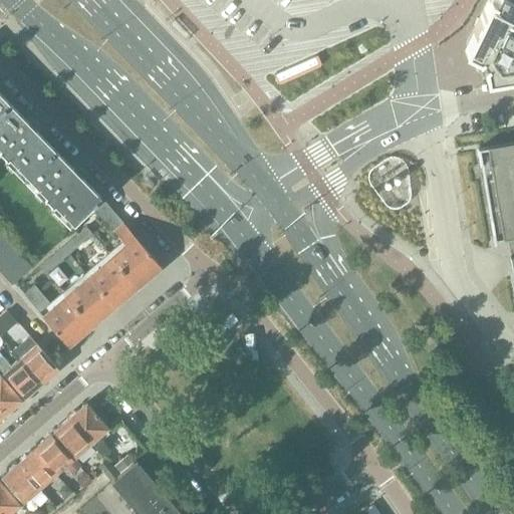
[(473,29),(466,43),(476,48),(474,53),(476,54),(478,55),(478,54),(483,61),(483,62),(483,65),(488,64),(490,75),(505,73),(513,71),(513,0),(486,0),(473,29)]
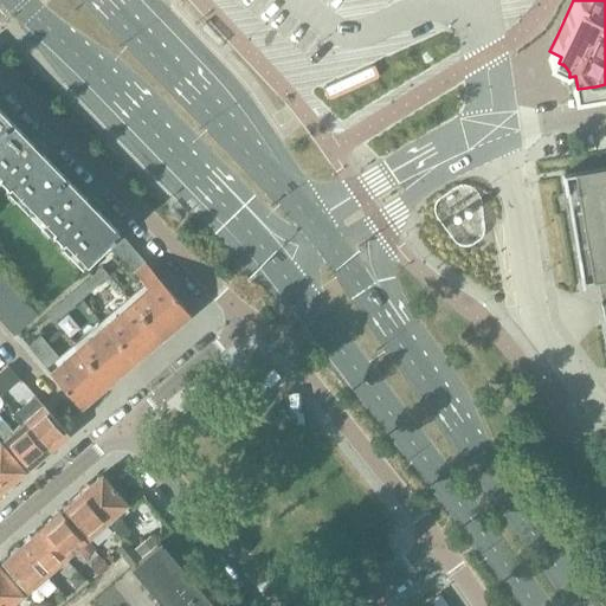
[(0,130),(11,121),(0,109),(0,130)]
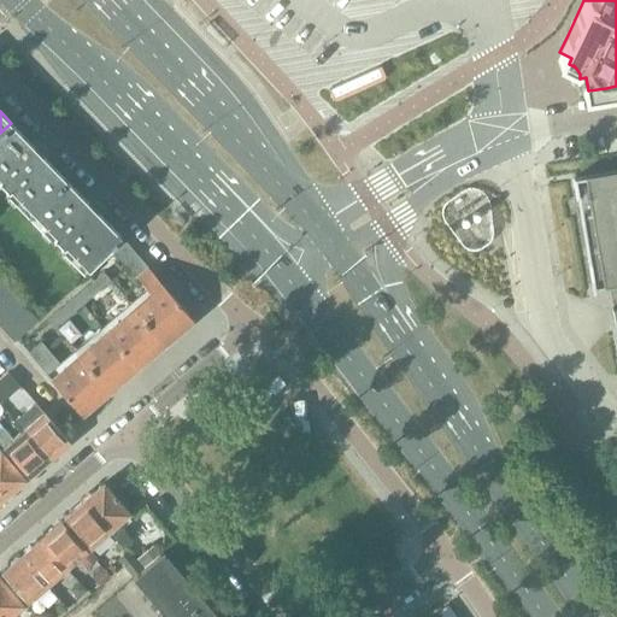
[(11,123),(0,133),(0,176),(1,177),(0,178),(0,180),(9,189),(11,187),(34,211),(65,180),(42,156),(47,152),(37,142),(34,146),(11,123)]
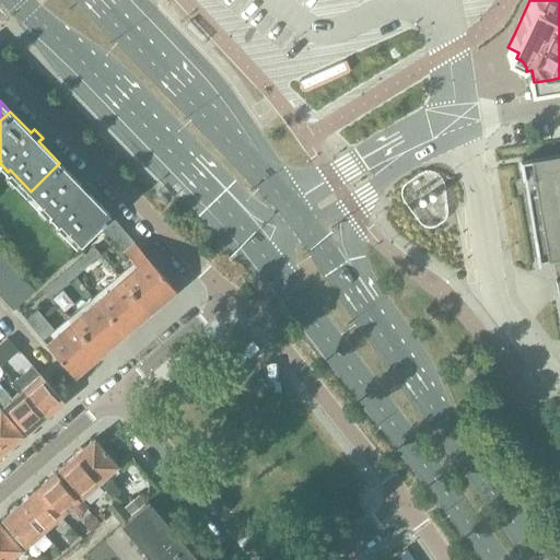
[(559,154),(521,162),(538,265),(540,265),(539,263),(559,258),(559,154)]
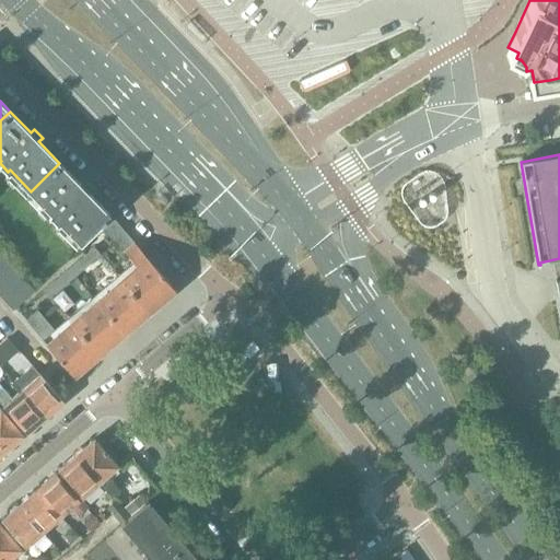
[(59,163),(31,191),(50,212),(49,213),(58,223),(59,221),(80,243),(100,223),(109,214),(89,193),(92,188),(84,179),(80,184),(59,163)]
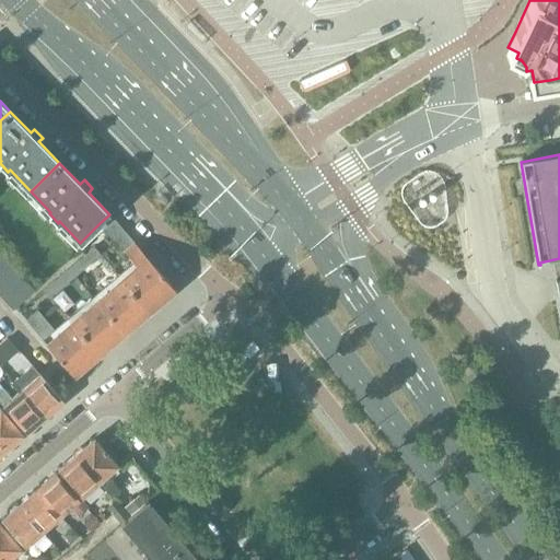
[(100,223),(124,251),(133,242),(109,214),(100,223)]
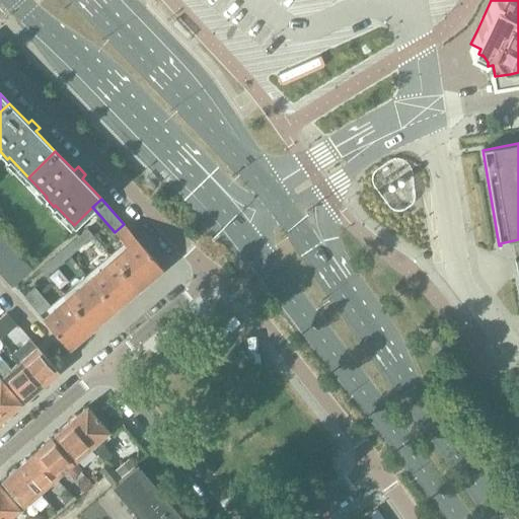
[(117,233),(124,242),(133,235),(124,224),(115,232),(116,234),(117,233)]
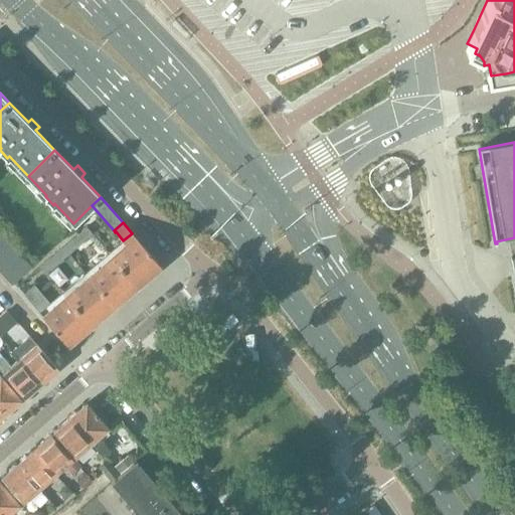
[(87,226),(77,235),(82,242),(93,233),(87,226)]
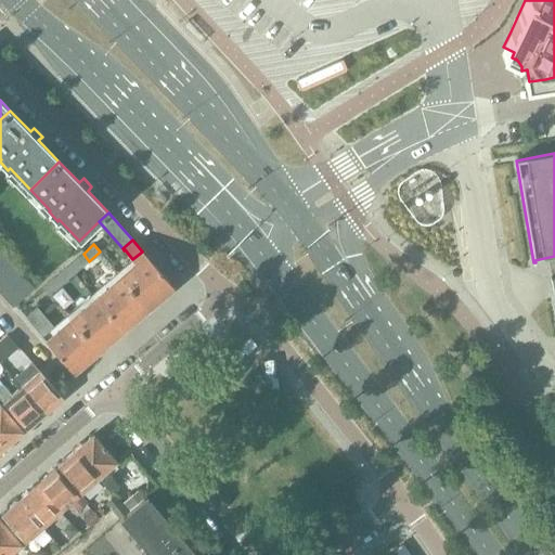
[(173,288),(142,252),(132,259),(136,263),(120,276),(147,310),(172,288),(172,289),(173,288)]
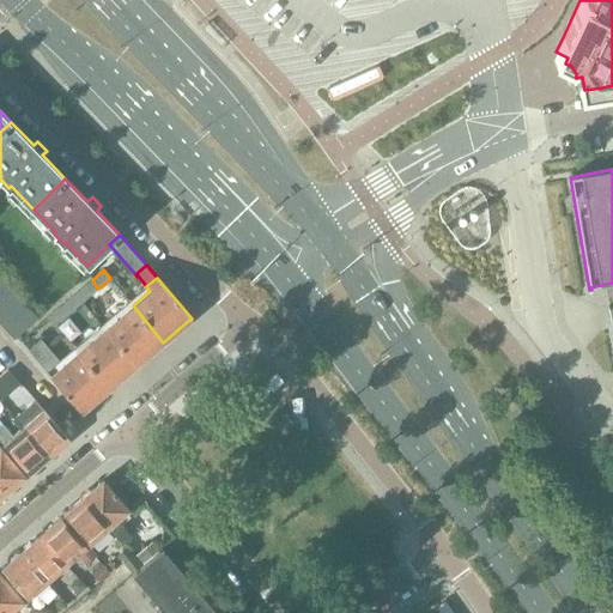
[(92,280),(87,284),(95,292),(98,289),(92,280)]
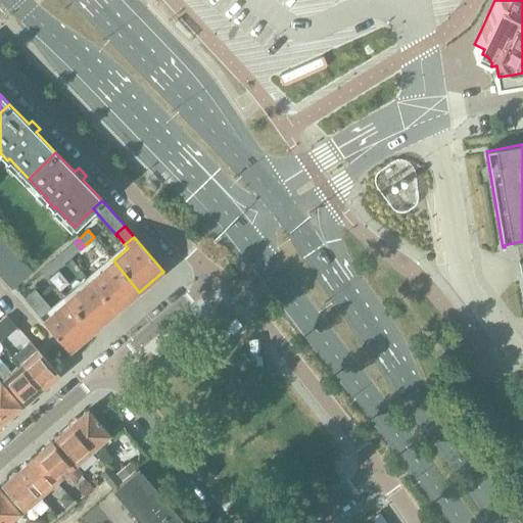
[(0,246),(0,264),(14,251),(5,242),(0,246)]
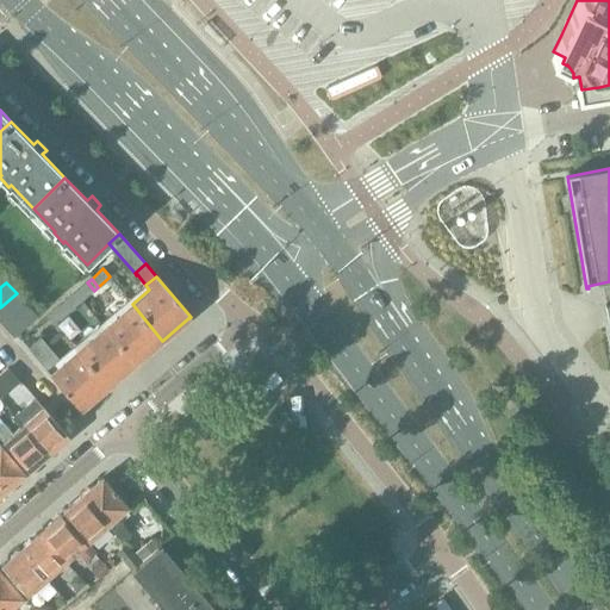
[(87,282),(64,302),(70,310),(94,291),(87,282)]
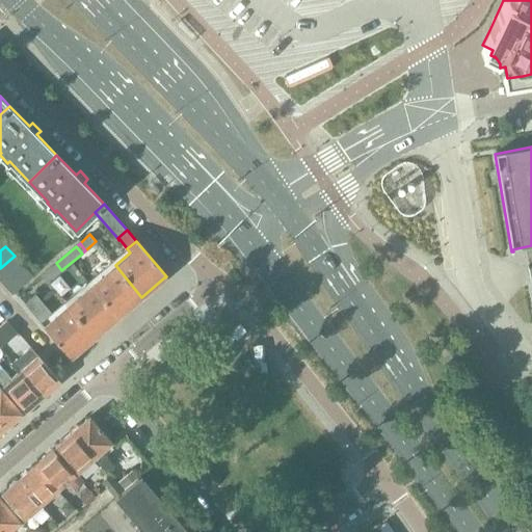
[(0,268),(0,277),(5,283),(24,266),(15,256),(0,268)]
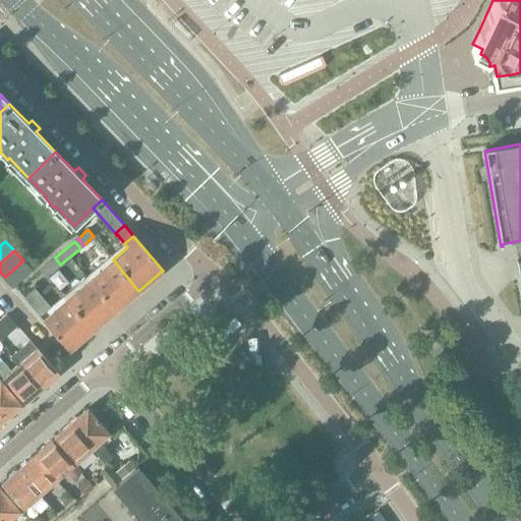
[(55,257),(51,261),(57,268),(60,265),(55,257)]
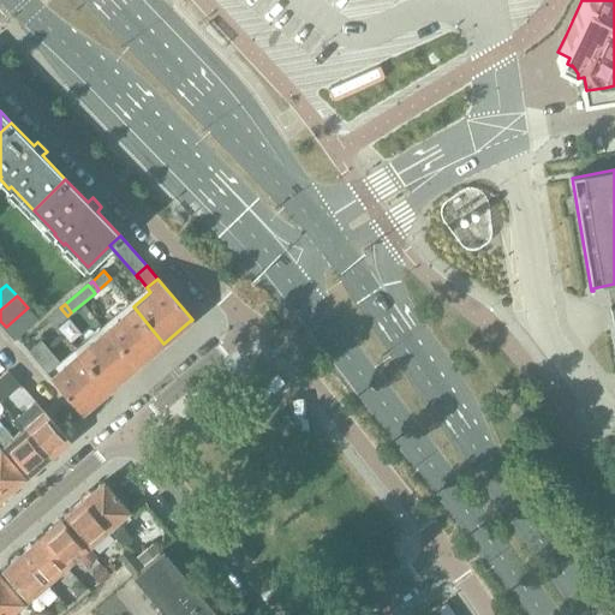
[(133,306),(106,330),(136,366),(163,344),(133,306)]
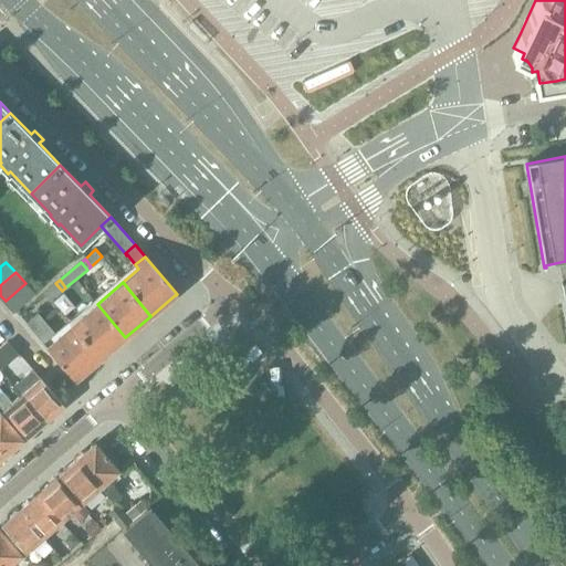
[(25,283),(6,301),(16,312),(35,293),(25,283)]
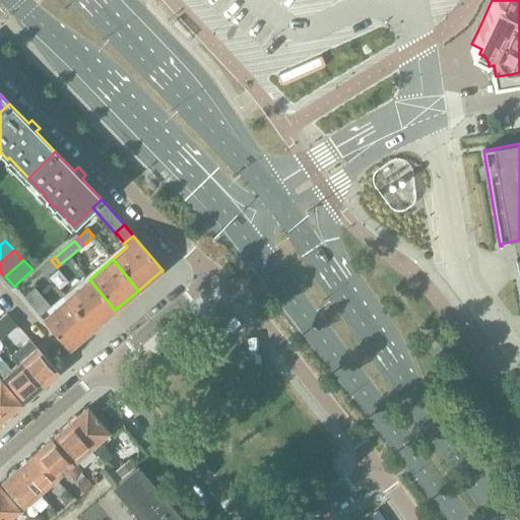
[(57,267),(51,260),(42,269),(47,275),(57,267)]
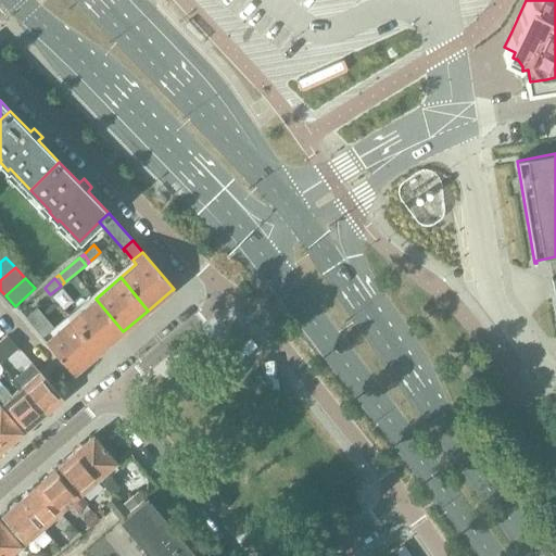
[(96,299),(71,319),(99,353),(123,331),(96,299)]
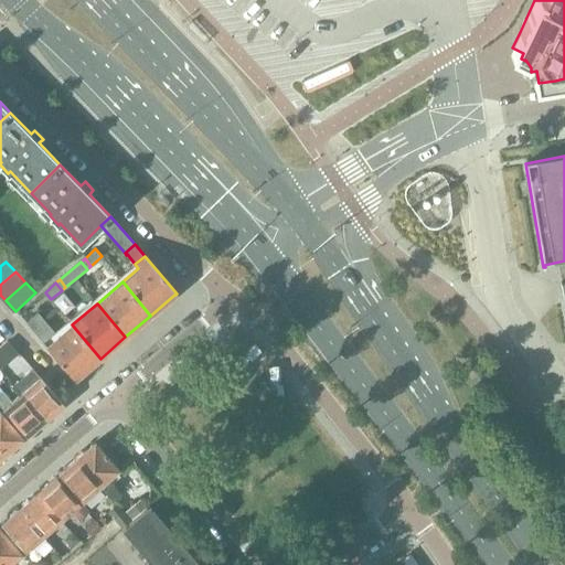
[(27,322),(43,342),(53,333),(36,313),(27,322)]
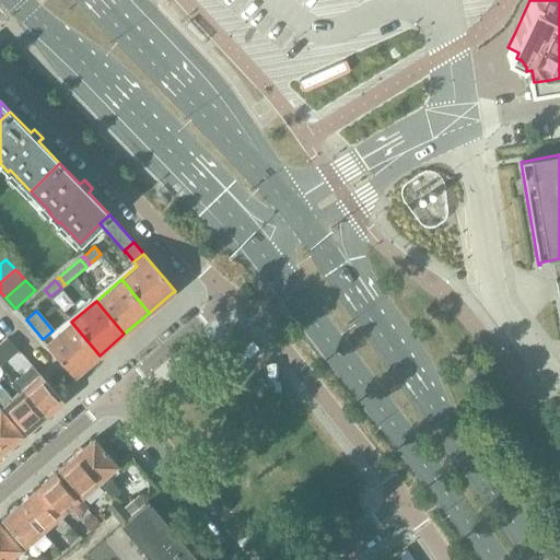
[(100,356),(71,322),(46,343),(74,377),(76,376),(76,375),(100,356)]
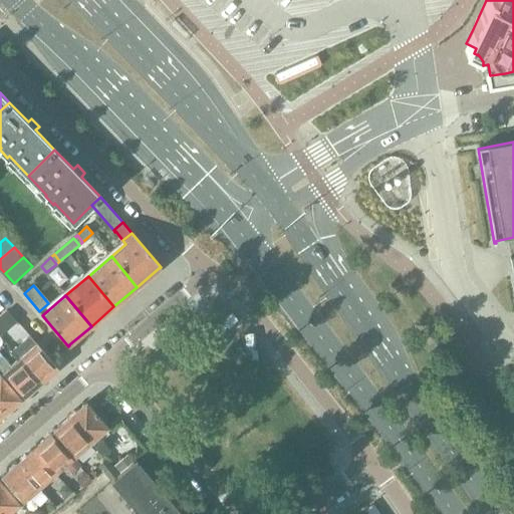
[(0,334),(9,345),(19,357),(42,383),(58,368),(36,342),(27,350),(0,318),(0,334)]
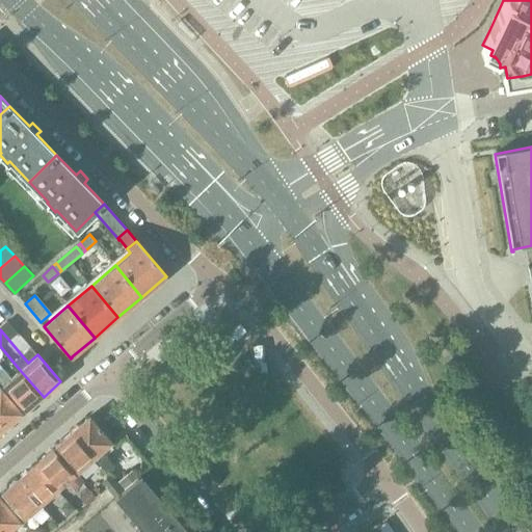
[(44,397),(20,370),(9,379),(0,367),(0,381),(26,411),(34,404),(36,405),(41,401),(42,398),(44,397)]
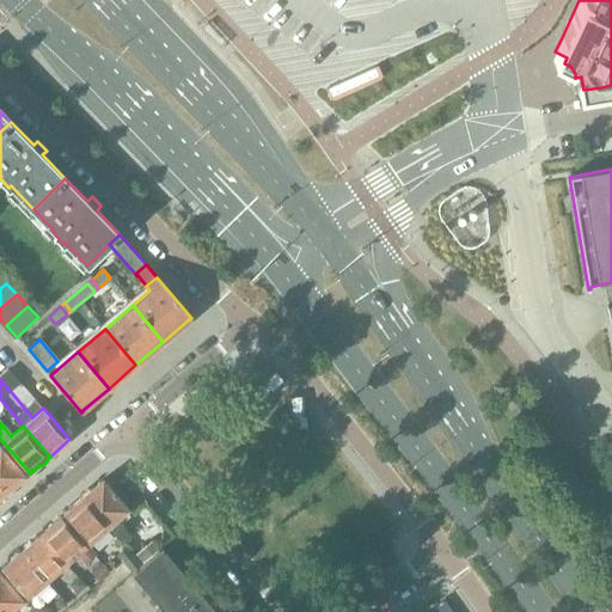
[(0,485),(7,494),(8,491),(12,491),(18,487),(18,484),(26,476),(0,445),(0,485)]
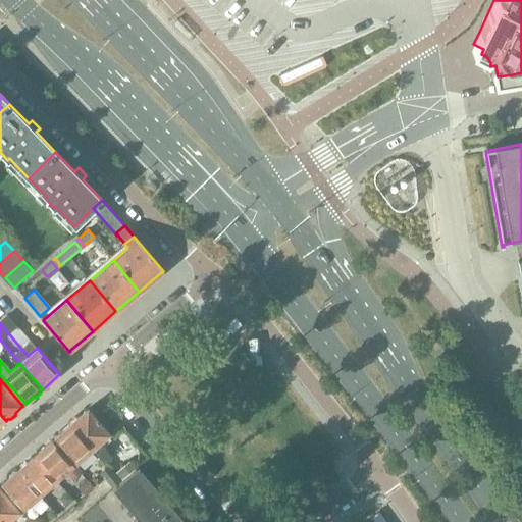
[(94,450),(92,451),(104,464),(112,458),(100,444),(110,434),(88,408),(71,423),(94,450)]
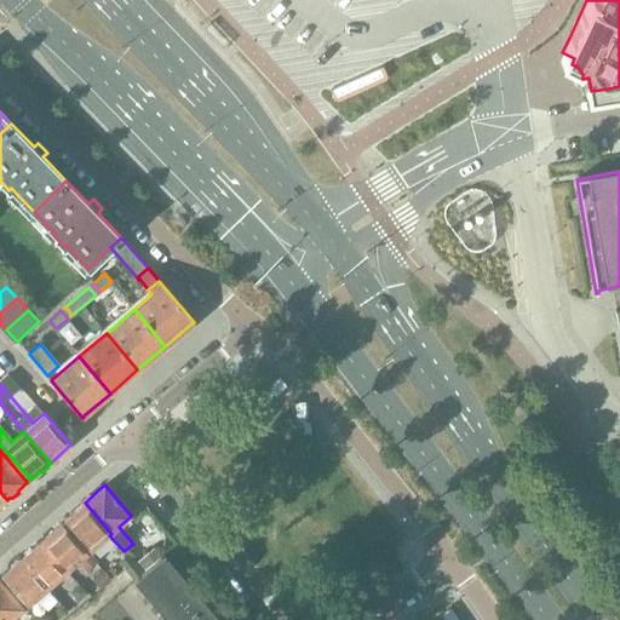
[(91,551),(109,535),(112,534),(85,503),(82,504),(80,504),(73,510),(73,512),(64,520),(91,551)]
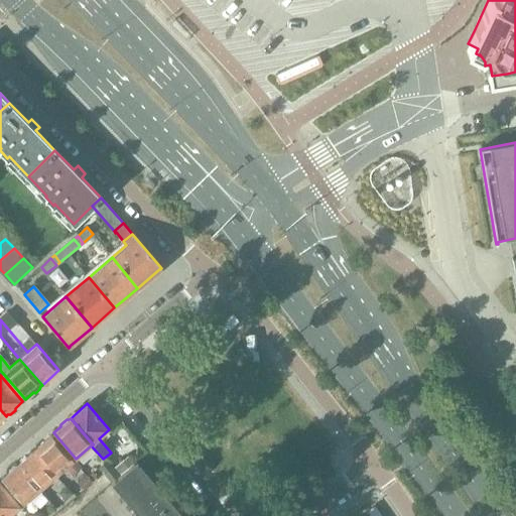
[(36,447),(34,449),(56,475),(74,461),(51,434),(43,441),(41,441),(36,445),(36,447)]
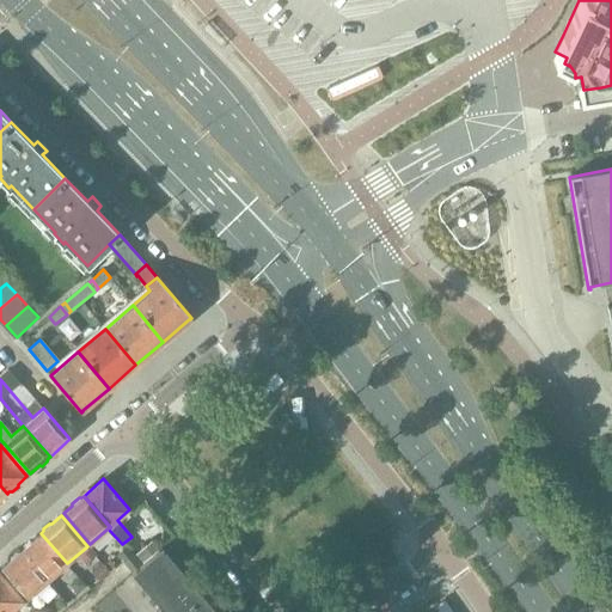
[(23,548),(20,550),(48,581),(67,563),(41,533),(32,540),(30,540),(23,546),(23,548)]
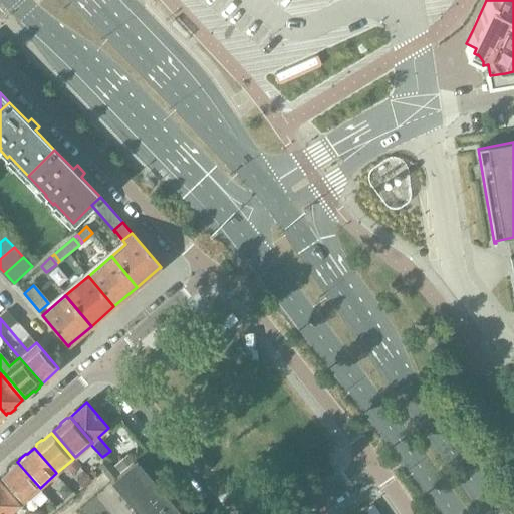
[(183,513),(135,458),(111,478),(136,505),(131,509),(135,513),(183,513)]
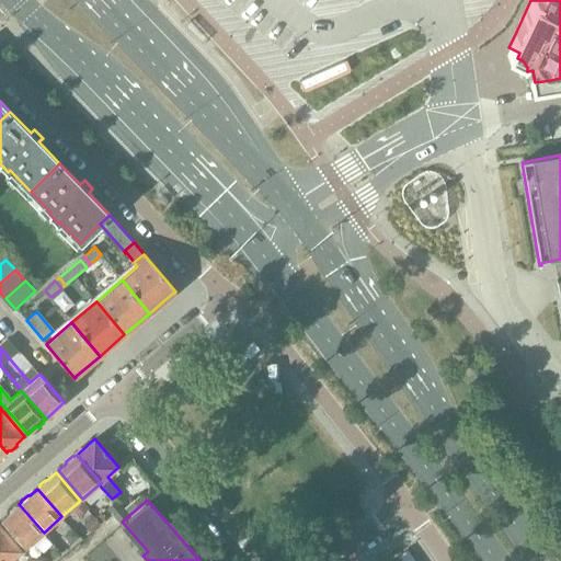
[(44,533),(19,504),(16,506),(14,506),(9,511),(9,513),(0,521),(24,548),(44,533)]
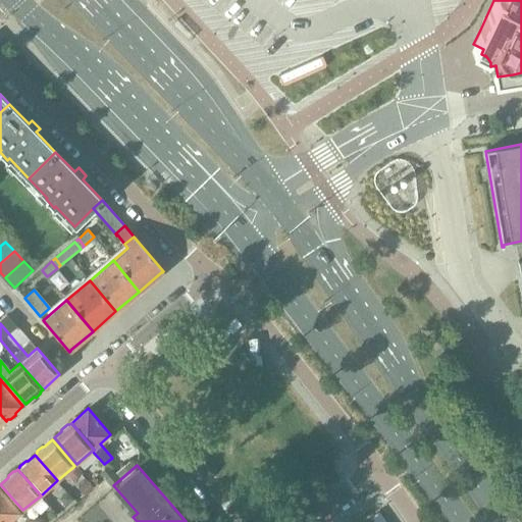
[(0,521),(8,521),(20,512),(0,487),(0,521)]
